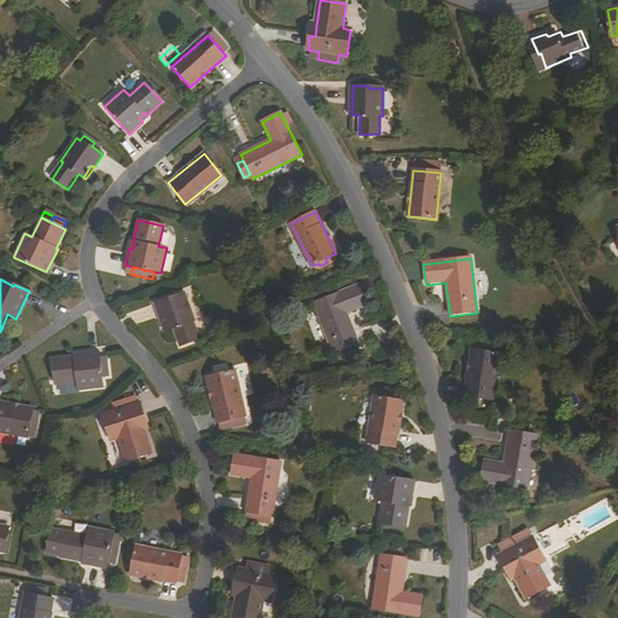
[(347,312),(344,304),(351,302),(354,309),(365,304),(357,285),(313,303),(333,354),(359,344),(347,312)]
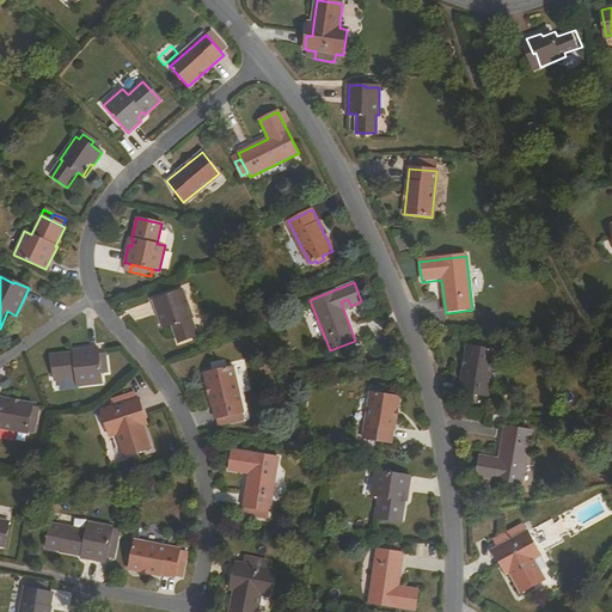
[(161,313),(166,328),(172,325),(178,343),(196,337),(189,319),(193,318),(183,292),(169,298),(167,295),(153,300),(158,314),(161,313)]
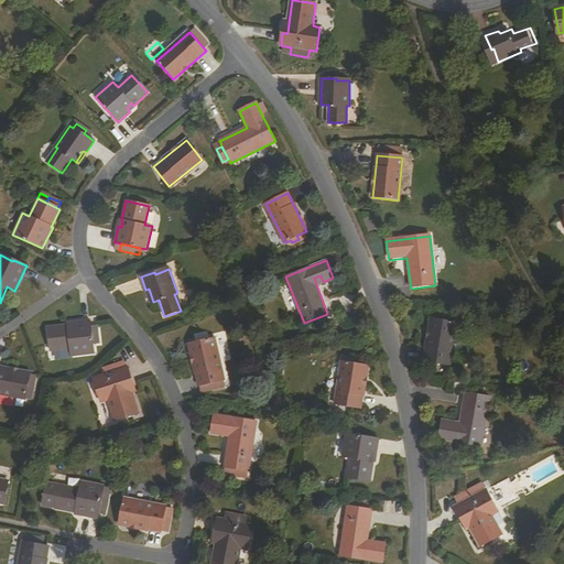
[(321,275),(314,278),(316,284),(323,282),(321,275)]
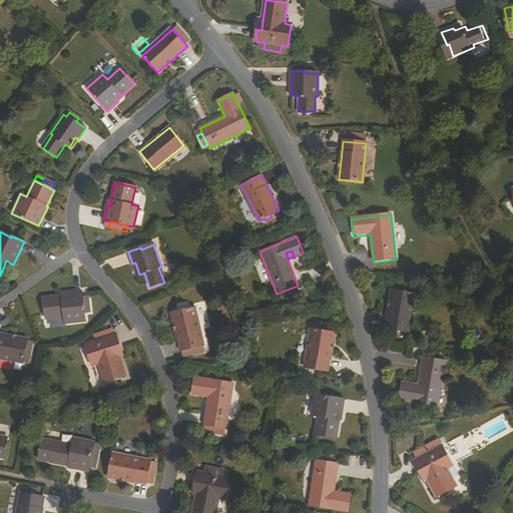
[(416,295),(393,290),(386,329),(409,333),(416,295)]
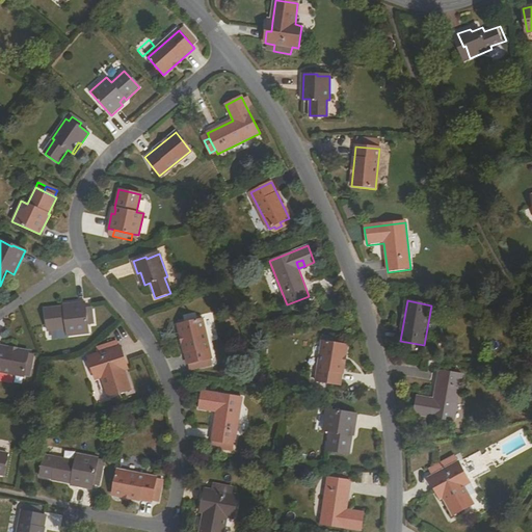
[(68,309),(63,309),(63,307),(46,309),(49,330),(67,328),(68,336),(89,334),(88,320),(87,313),(86,308),(86,302),(68,304),(68,309)]
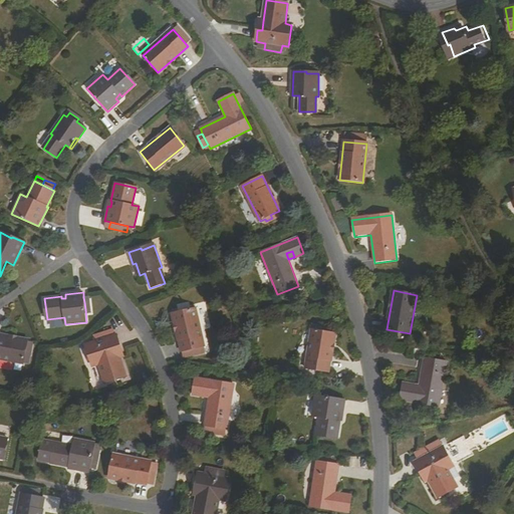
[(186,351),(201,347),(204,347),(196,309),(173,314),(181,352),(183,352),(186,351)]
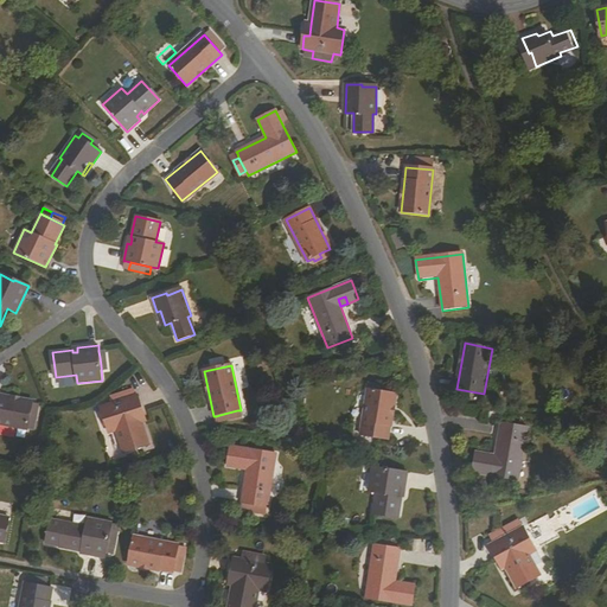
[(391,387),(375,383),(374,391),(390,394),(391,387)]
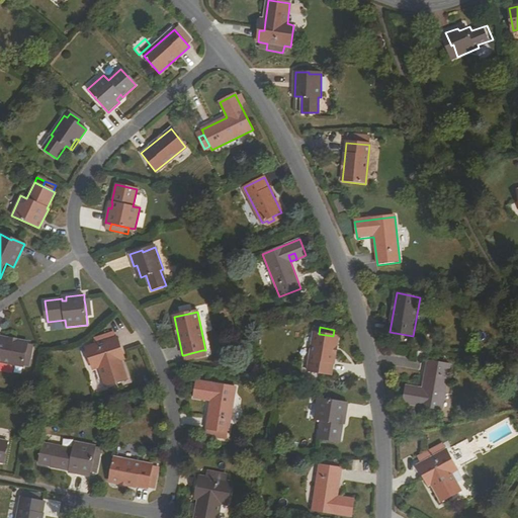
[(338,337),(333,336),(319,334),(316,333),(310,372),(332,375),(338,337)]
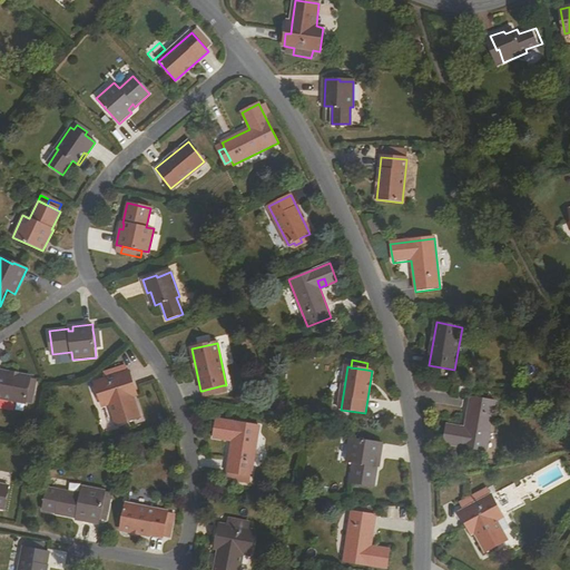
[(140,418),(133,396),(129,385),(134,384),(129,371),(127,372),(121,373),(120,370),(108,373),(109,377),(105,380),(94,383),(101,406),(109,404),(117,425),(140,418)]
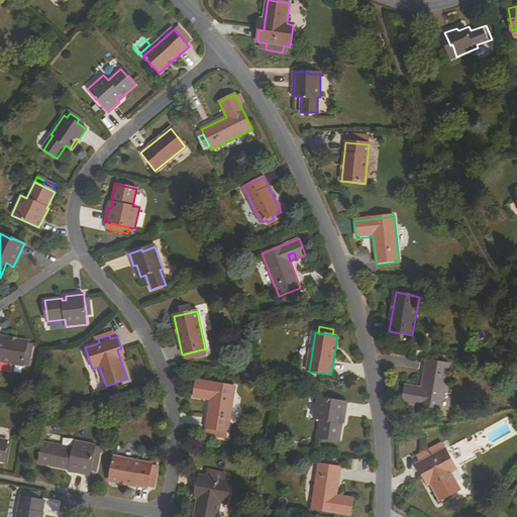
[(0,360),(23,366),(24,362),(26,352),(27,346),(28,342),(0,336),(0,360)]
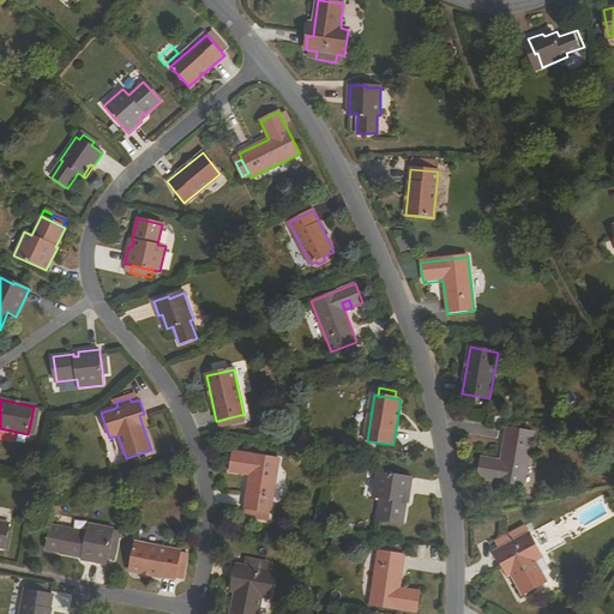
[(224,426),(241,422),(240,415),(222,420),(224,426)]
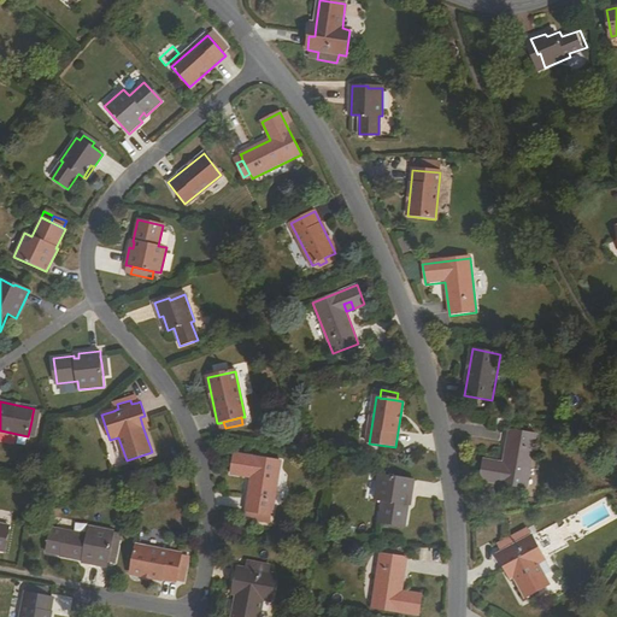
[(510,430),(505,464),(504,471),(495,470),(497,463),(486,460),(482,482),(528,489),(536,435),(510,430)]
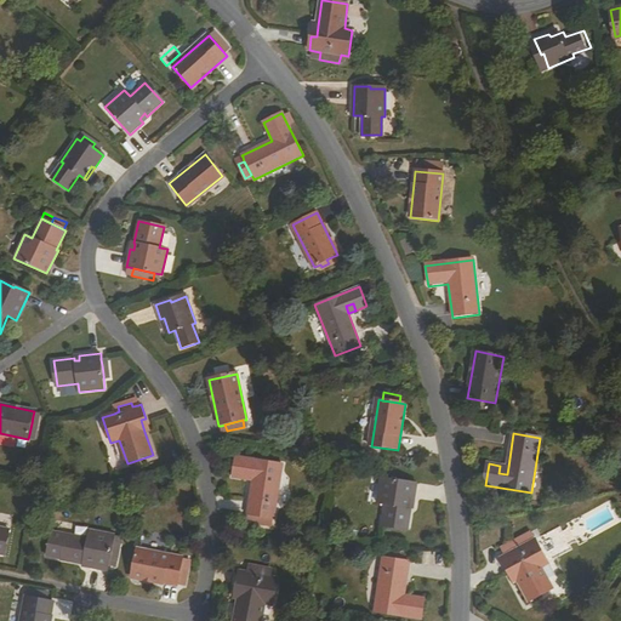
[(273,520),(283,466),(237,459),(232,479),(244,480),(245,473),(254,474),(254,482),(246,516),(248,516),(252,517),(250,525),(266,528),(268,519),(272,520),(273,520)]
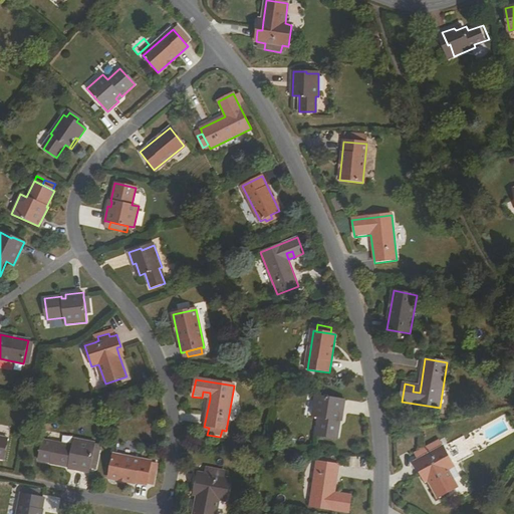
[(345,402),(315,397),(311,418),(318,419),(315,436),(337,439),(340,422),(341,422),(345,402)]
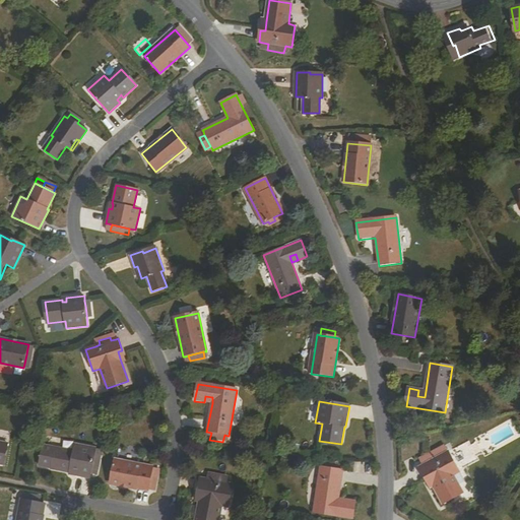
[(56,448),(51,469),(70,472),(75,473),(74,475),(89,478),(91,473),(91,468),(98,469),(102,450),(75,445),(73,451),(56,448)]
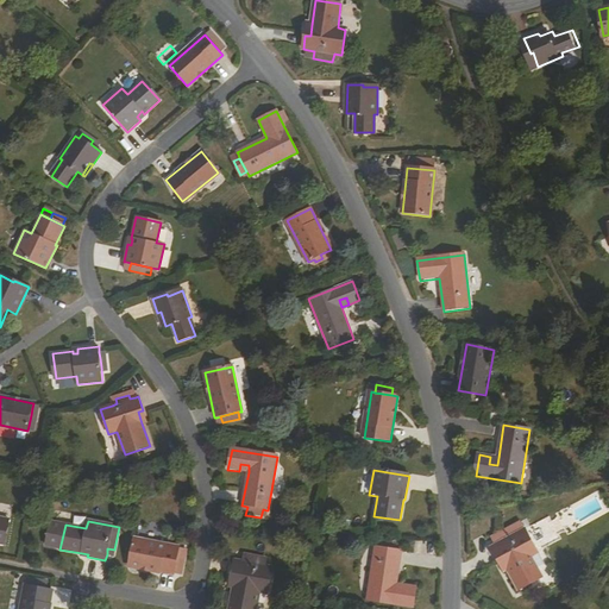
[(526,529),(491,547),(503,571),(508,569),(519,590),(541,578),(531,556),(538,553),(526,529)]
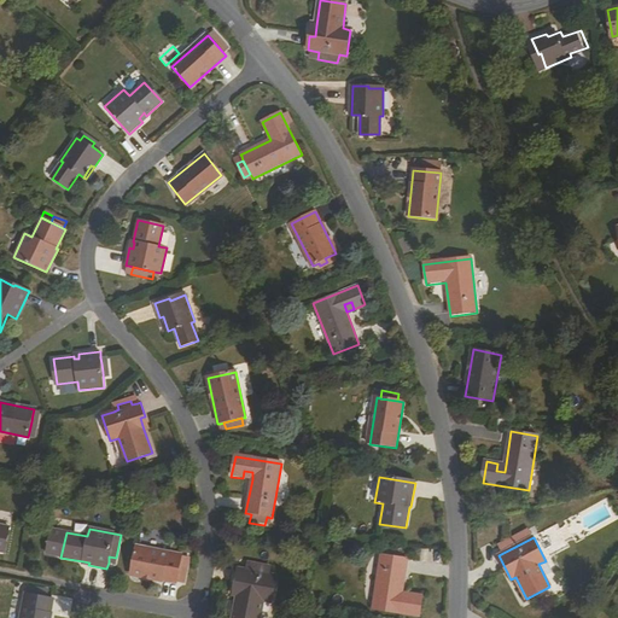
[(176,582),(178,575),(181,560),(181,555),(136,547),(130,575),(176,583),(176,582)]
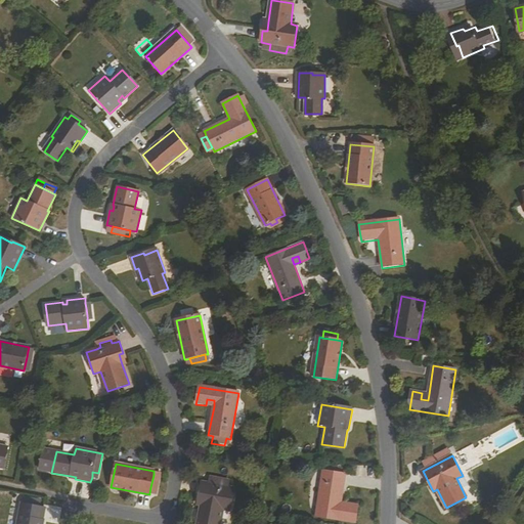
[(347,473),(323,469),(316,515),(356,521),(359,504),(342,500),(347,473)]
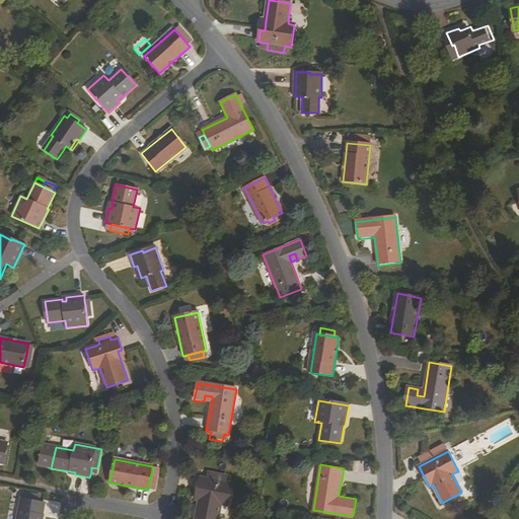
[(225,483),(220,482),(221,475),(210,473),(209,479),(205,478),(199,477),(197,491),(201,492),(199,501),(195,518),(218,518),(221,505),(228,506),(233,484),(225,483)]
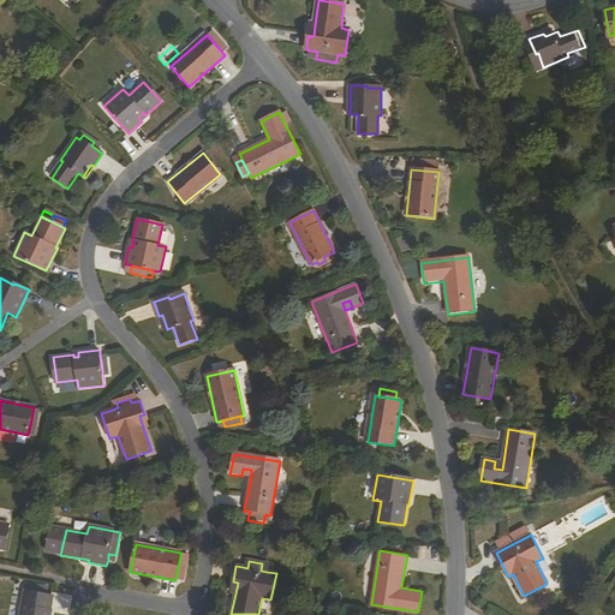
[(40,593),(41,586),(27,584),(25,591),(40,593)]
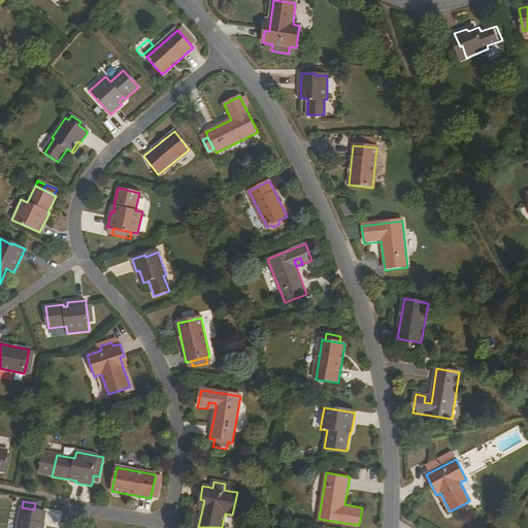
[(42,527),(45,513),(40,512),(34,509),(22,507),(18,527),(42,527)]
